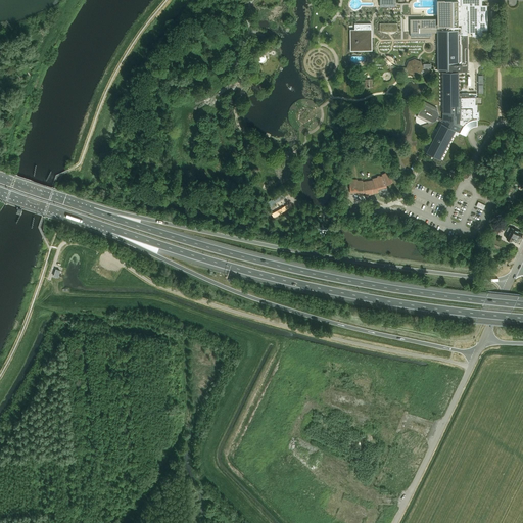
[(410,20),(410,33),(432,33),(436,33),(436,32),(437,32),(437,64),(437,69),(446,69),(452,69),(462,69),(462,62),(462,36),(468,36),(468,33),(472,33),(472,36),(482,36),(482,30),(487,30),(487,5),(484,5),(482,5),(481,0),(445,0),(444,0),(439,0),(439,24),(436,24),(436,19),(413,20),(410,20)]
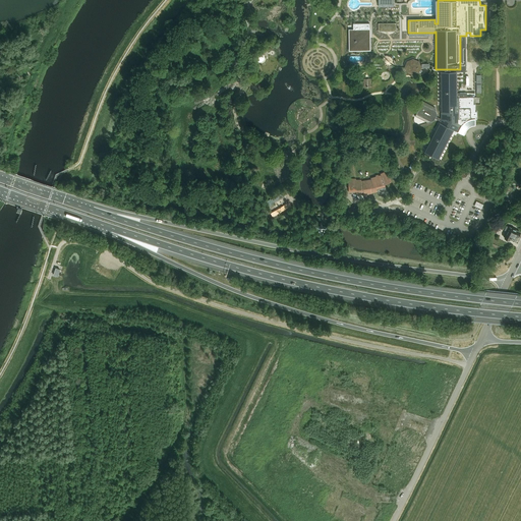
[(349,30),(349,47),(366,46),(365,35),(369,35),(369,23),(353,23),(353,30),(349,30)]
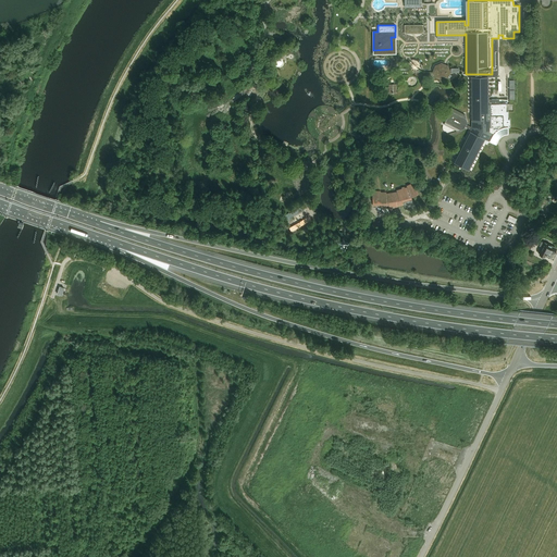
[(481,74),(481,76),(487,76),(498,76),(498,66),(498,38),(492,38),(492,66),(492,74),(481,74)]
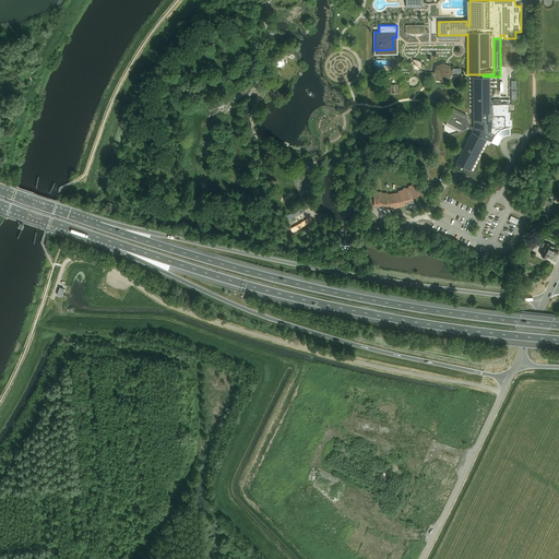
[(425,45),(420,50),(426,56),(430,50),(425,45)]
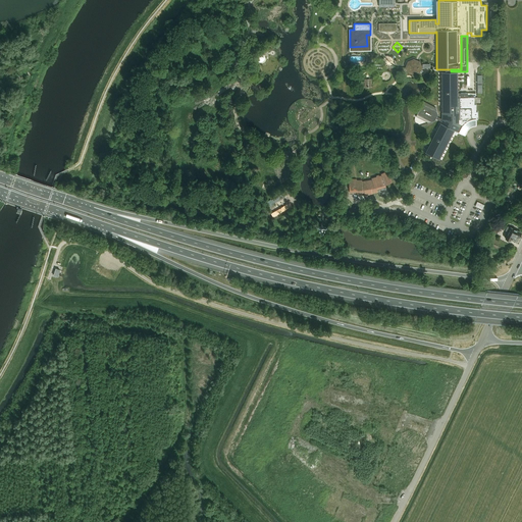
[(414,74),(419,72),(422,67),(420,61),(414,59),(408,61),(405,67),(409,72),(414,74)]
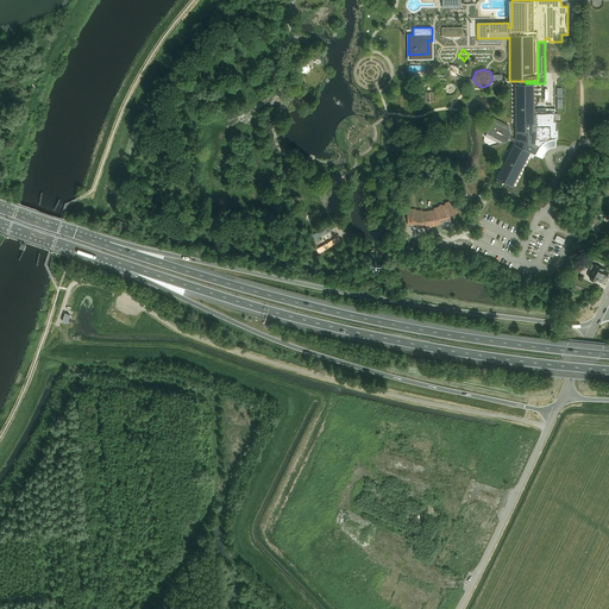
[(515,143),(497,179),(512,186),(527,155),(533,158),(534,155),(542,158),(542,154),(545,150),(546,148),(550,146),(552,145),(556,145),(557,139),(557,131),(556,131),(556,121),(553,121),(553,113),(546,113),(546,108),(538,108),(538,114),(533,114),(533,83),(526,83),(526,81),(520,81),(520,83),(516,83),(516,139),(515,138),(512,137),(513,135),(510,132),(512,130),(509,129),(509,126),(495,118),(491,125),(490,126),(490,127),(485,136),(500,144),(503,138),(509,142),(510,139),(515,143)]
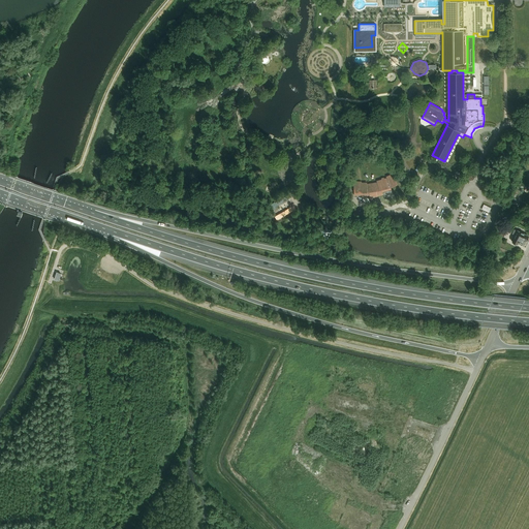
[(397,184),(393,175),(386,177),(387,179),(384,179),(383,177),(381,177),(382,180),(377,182),(377,183),(372,184),(367,185),(367,183),(362,183),(362,182),(353,182),(354,195),(362,194),(362,196),(368,196),(367,194),(369,194),(370,197),(374,196),(380,195),(383,194),(382,191),(392,189),(391,187),(397,184)]
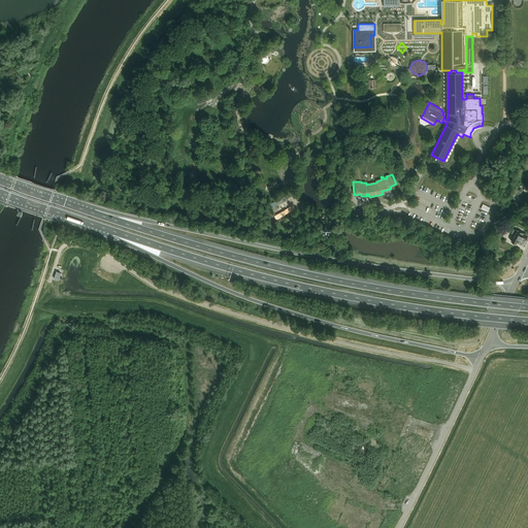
[(502,236),(504,231),(498,228),(496,234),(502,236)]
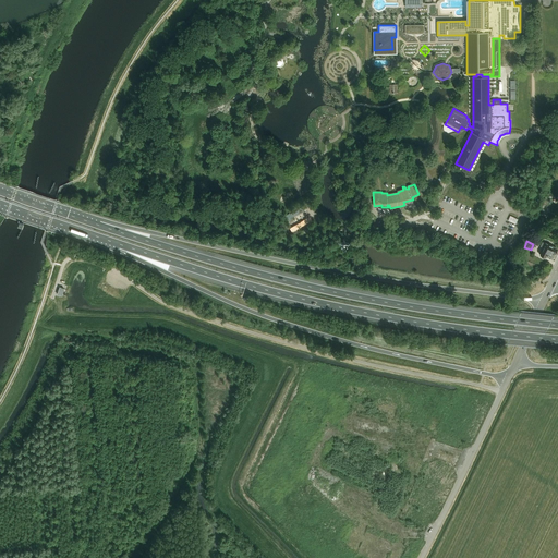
[(544,247),(541,255),(545,257),(546,255),(552,258),(554,253),(555,253),(557,249),(546,243),(543,242),(541,246),(544,247)]
